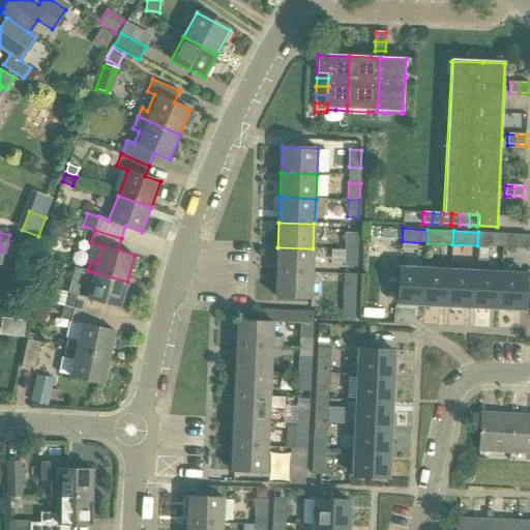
[(346,232),(345,251),(357,251),(358,233),(346,232)]
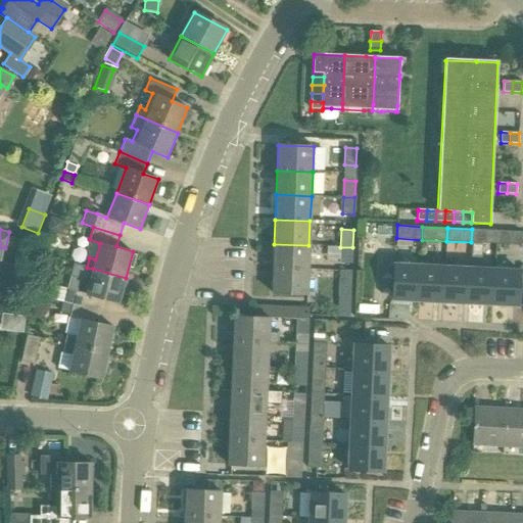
[(496,230),(472,229),(471,242),(495,244),(496,230)]
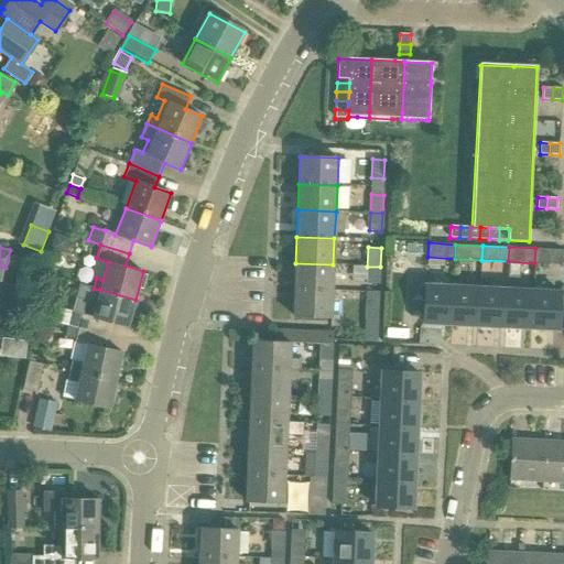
[(535,248),(534,263),(563,264),(563,250),(535,248)]
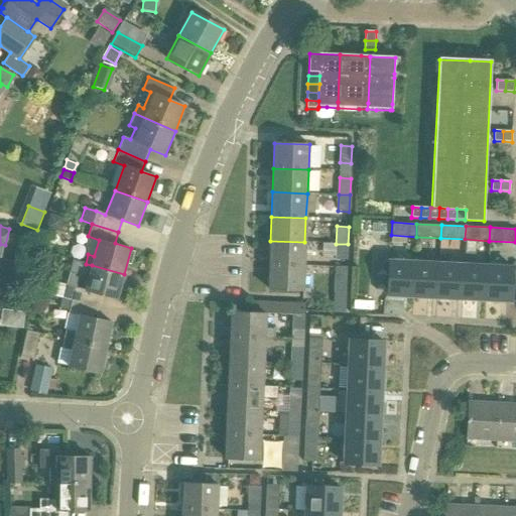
[(269,265),(303,266),(304,242),(270,241),(269,265)]
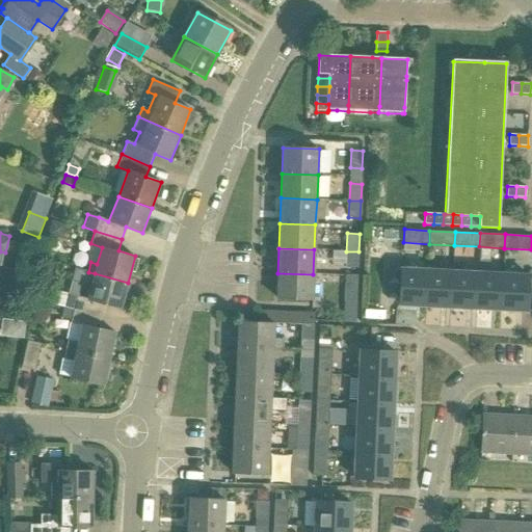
[(358,251),(346,251),(346,267),(357,268),(358,251)]
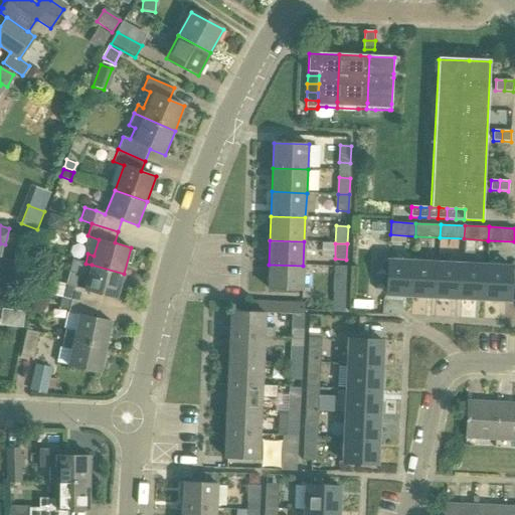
[(66,286),(63,298),(70,300),(73,300),(98,307),(101,294),(117,298),(120,286),(124,274),(92,265),(86,264),(83,263),(73,260),(69,272),(79,275),(89,277),(84,290),(76,288),(66,285),(66,286)]
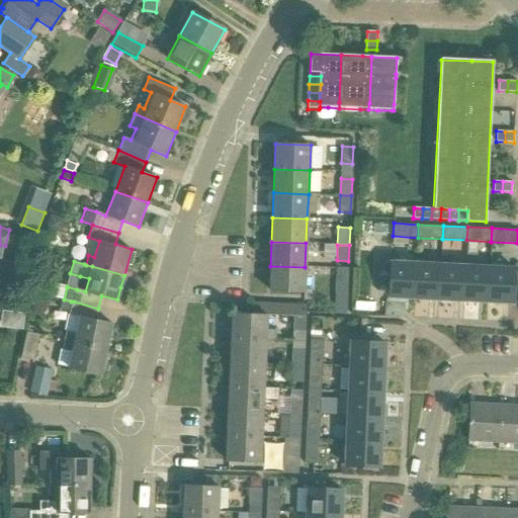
[(390,296),(415,297),(416,264),(392,262),(390,296)]
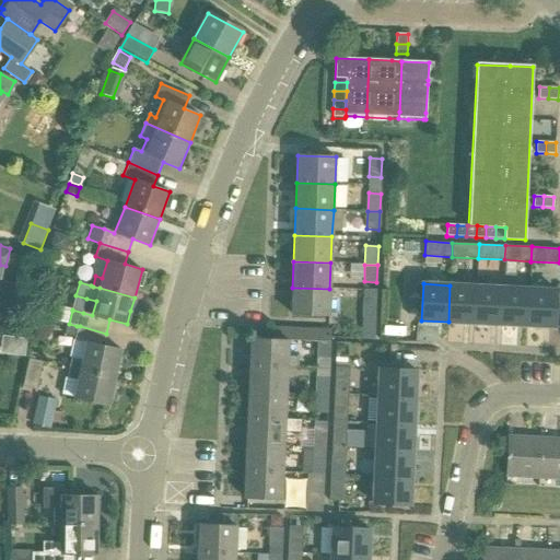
[(450,286),(448,322),(475,324),(477,287),(450,286)]
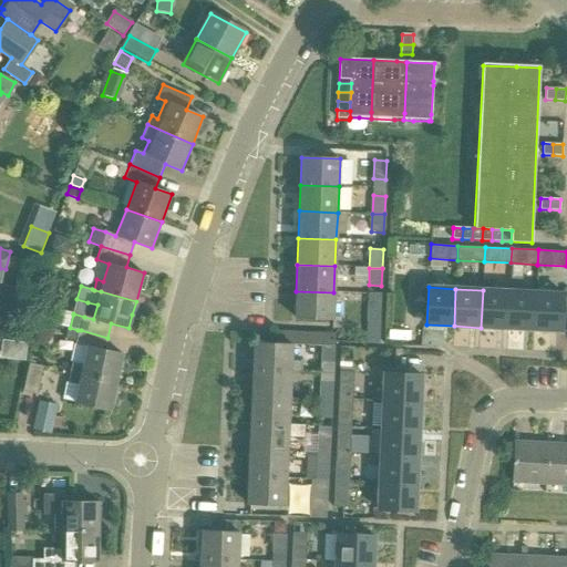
[(481,328),(507,329),(509,291),(483,290),(481,328)]
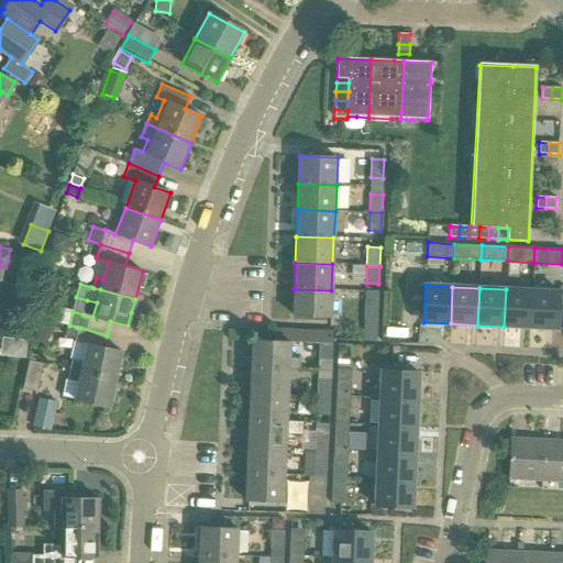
[(331,290),(294,289),(293,316),(330,318),(331,290)]
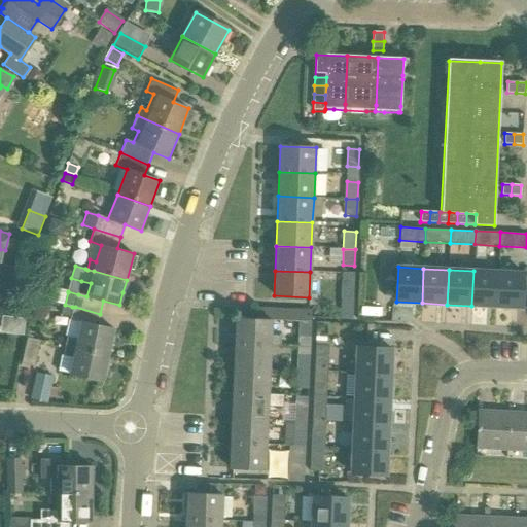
[(471,306),(496,307),(498,272),(473,271),(471,306)]
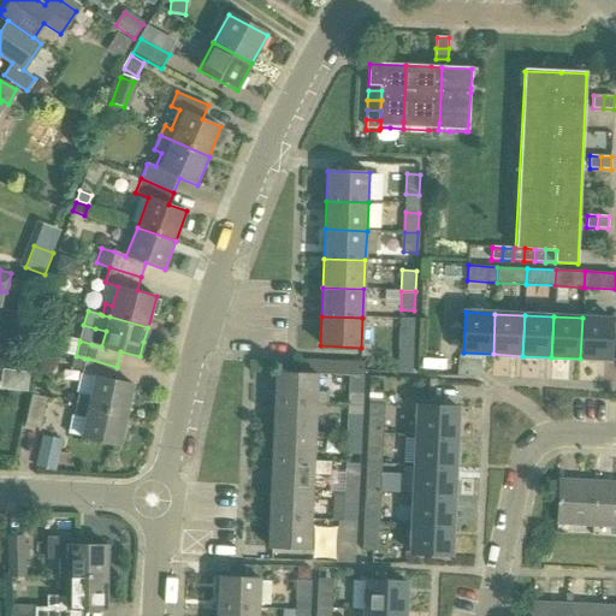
[(582,318),(580,359),(610,360),(612,320),(582,318)]
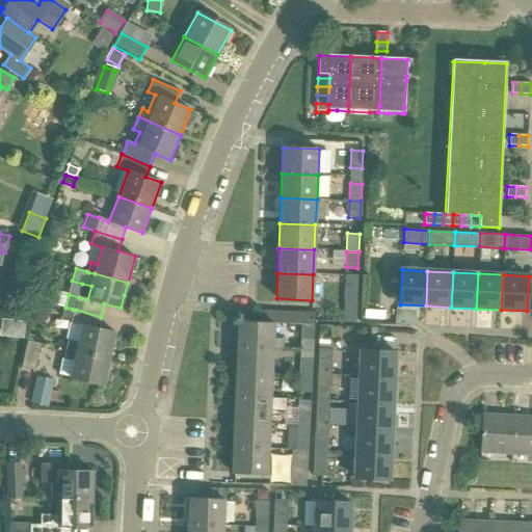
[(345,300),(356,301),(357,284),(345,284),(345,300)]
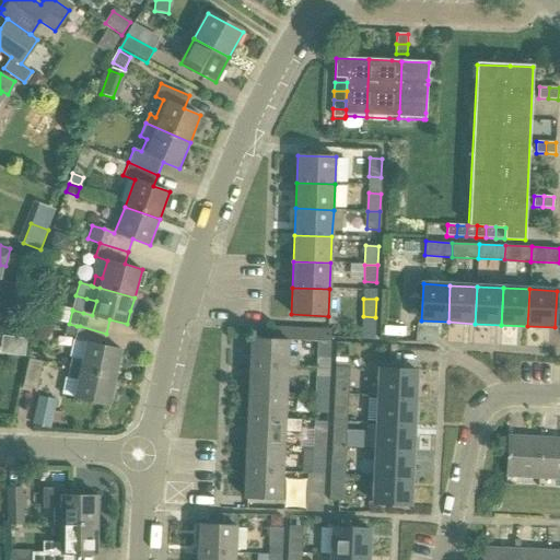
[(70,369),(115,378),(121,350),(103,346),(106,334),(80,326),(77,326),(73,339),(86,342),(82,360),(72,358),(70,369)]
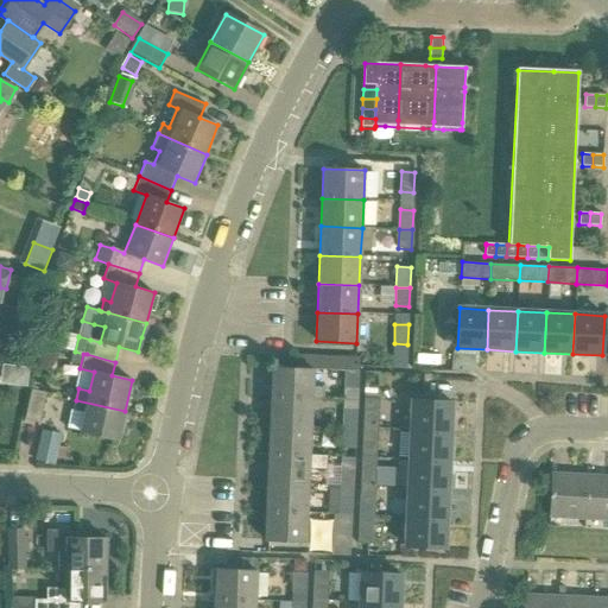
[(272,398),(312,400),(324,400),(324,392),(312,391),(314,371),(273,368),(272,398)]
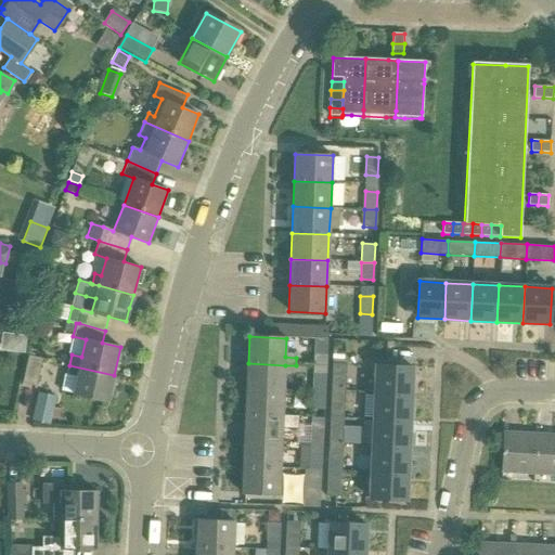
[(315,339),(314,366),(326,366),(327,340),(315,339)]
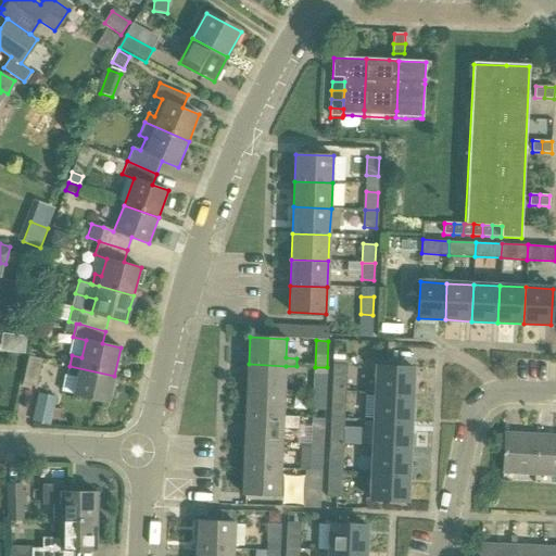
[(23,383),(37,387),(42,359),(28,356),(23,383)]
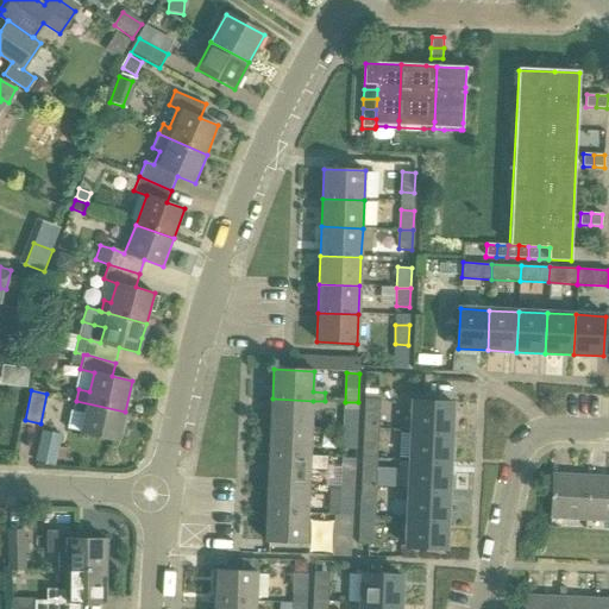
[(271,426),(312,427),(313,401),(272,399),(271,426)]
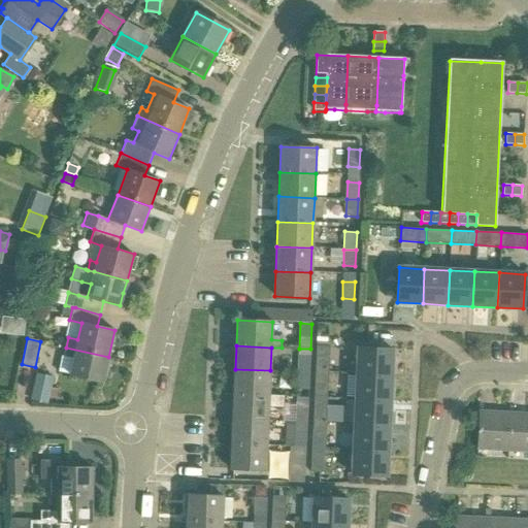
[(315,373),(328,373),(330,347),(317,345),(315,373)]
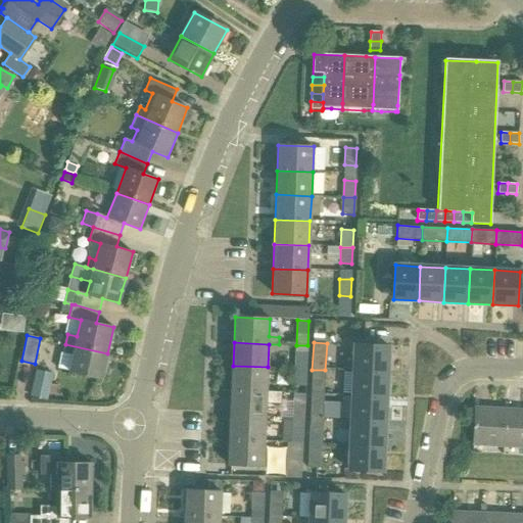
[(107,353),(65,344),(63,352),(72,354),(67,370),(101,378),(107,353)]
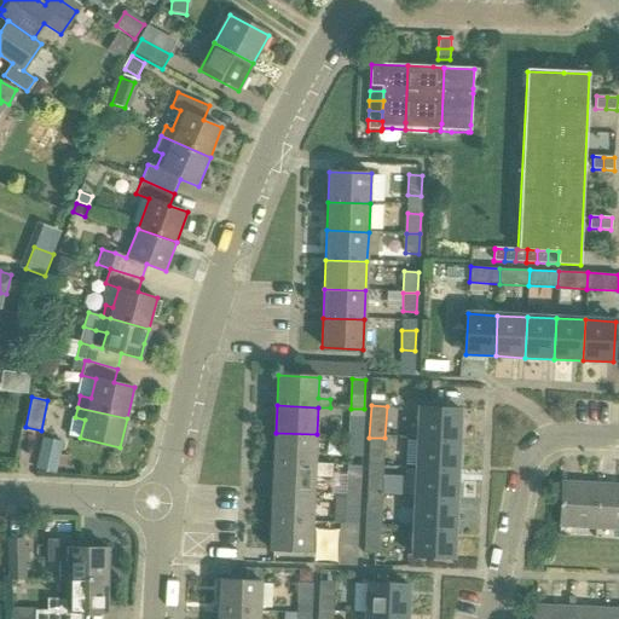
[(418,439),(458,441),(460,410),(420,408),(418,439)]
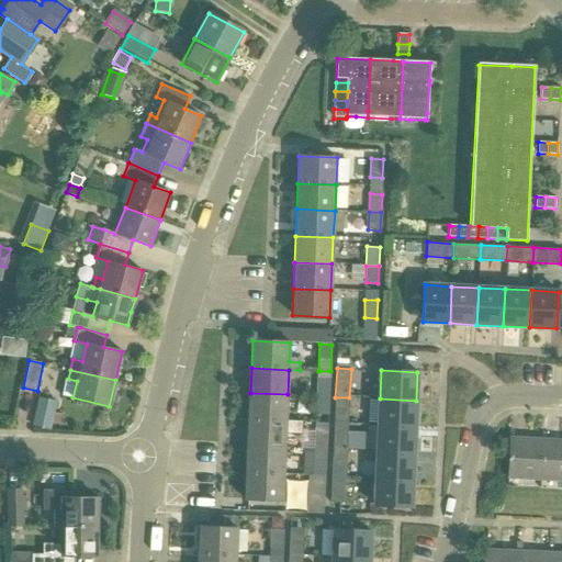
[(329,397),(330,379),(317,378),(317,397),(329,397)]
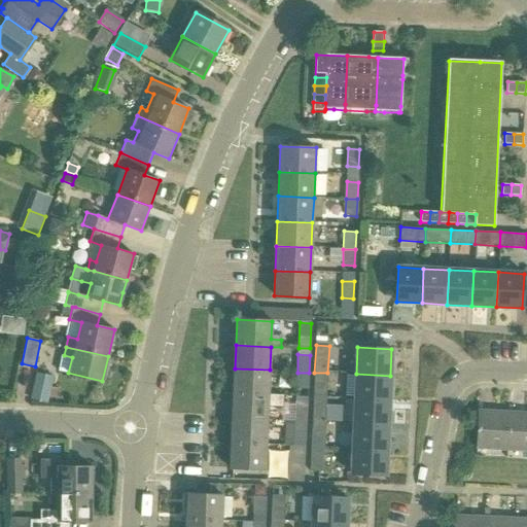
[(234,393),(269,395),(270,370),(235,369),(234,393)]
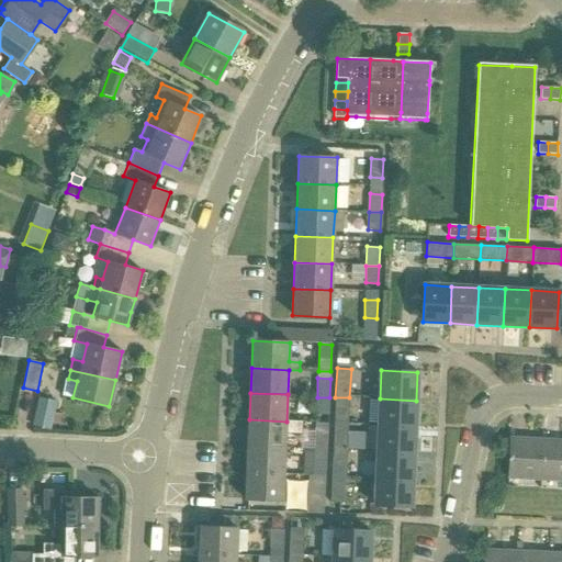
[(329,397),(317,397),(316,414),(329,415),(329,397)]
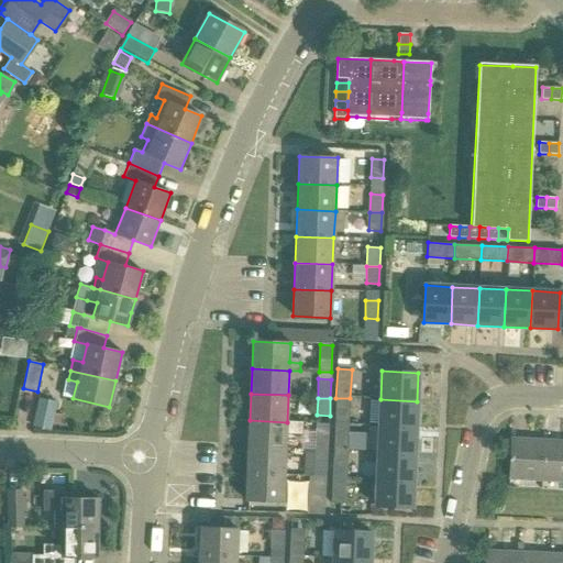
[(334,426),(349,426),(350,398),(335,398),(334,426)]
